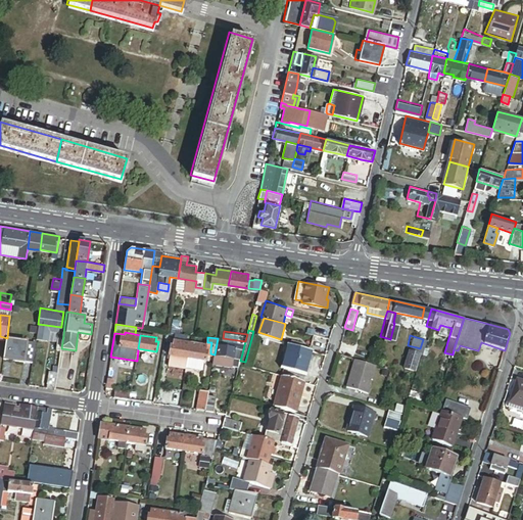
[(36,341),(7,338),(4,359),(33,362),(36,341)]
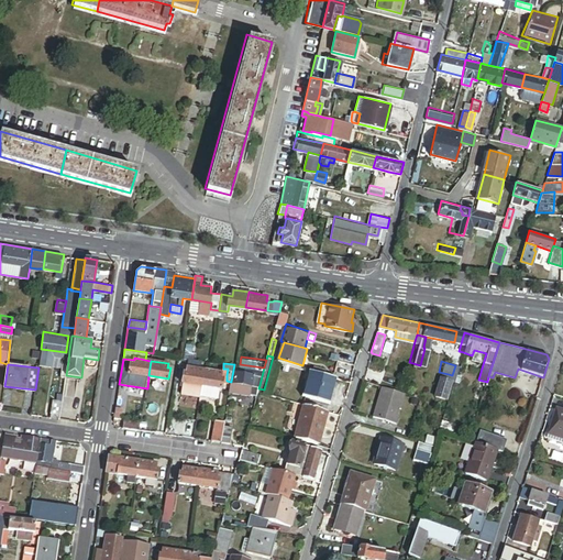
[(240,364),(234,364),(231,382),(240,383),(245,383),(260,385),(264,368),(240,364)]
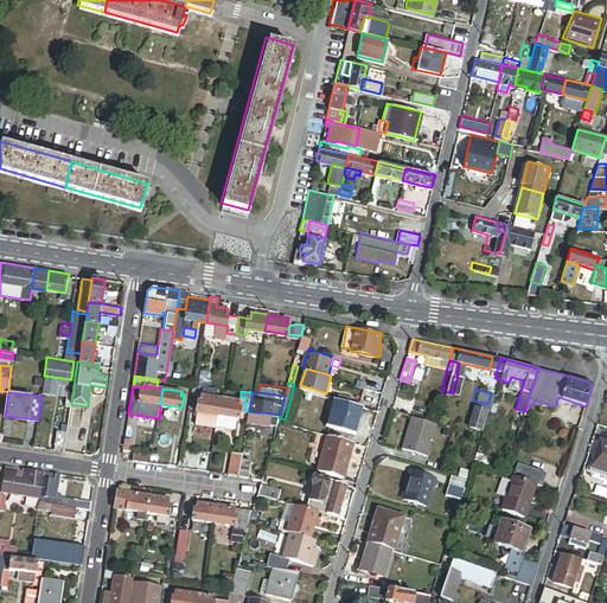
[(218,412),(221,397),(203,395),(202,401),(199,399),(198,410),(218,412)]
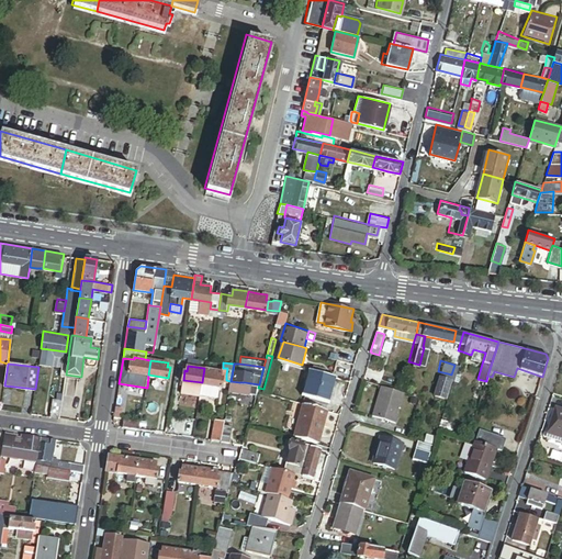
[(330,401),(338,376),(325,371),(313,368),(310,367),(302,392),(330,401)]
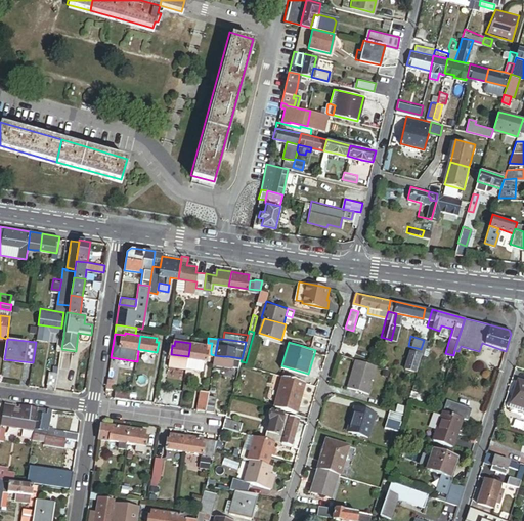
[(417,353),(407,350),(402,366),(412,370),(417,353)]
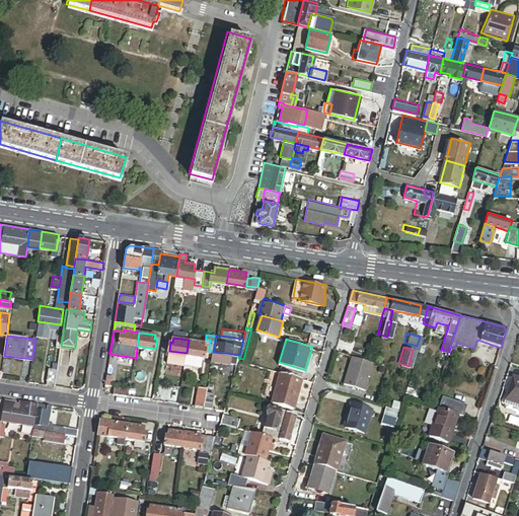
[(365,359),(352,355),(344,382),(367,389),(375,362),(373,362),(369,361),(365,359)]
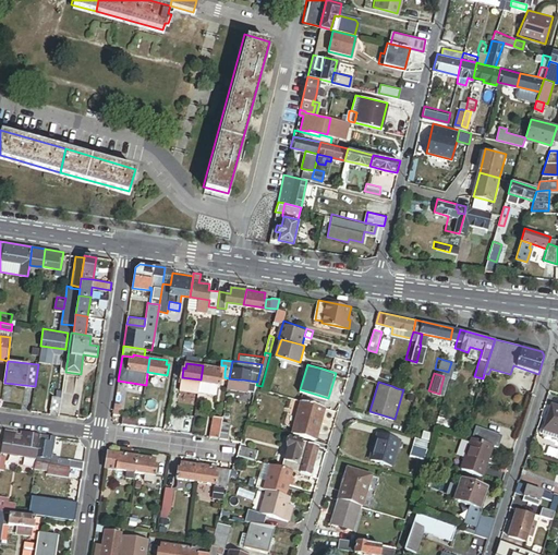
[(408,391),(405,398),(413,400),(416,394),(408,391)]
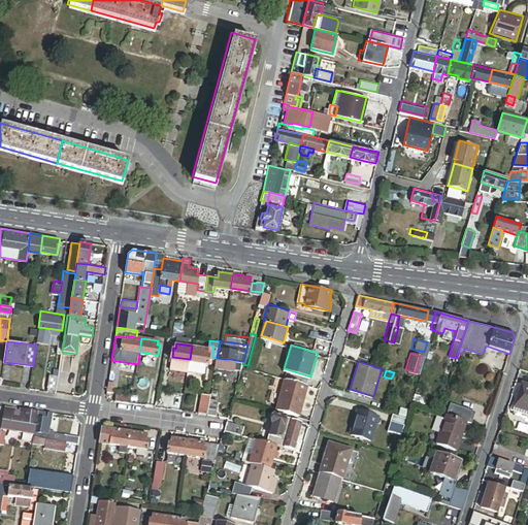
[(58,376),(50,375),(47,391),(56,392),(58,376)]
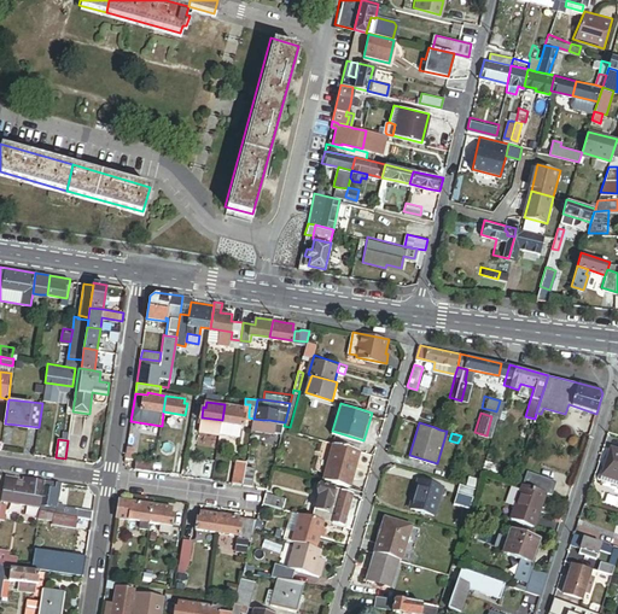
[(349,484),(359,449),(334,440),(324,477),(349,484)]
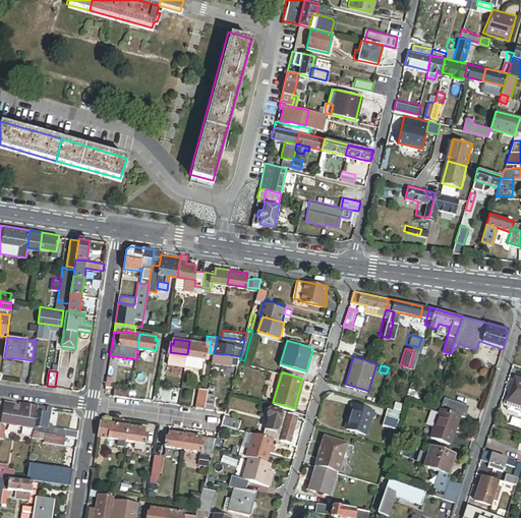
[(520,379),(515,377),(508,400),(520,404),(520,379)]
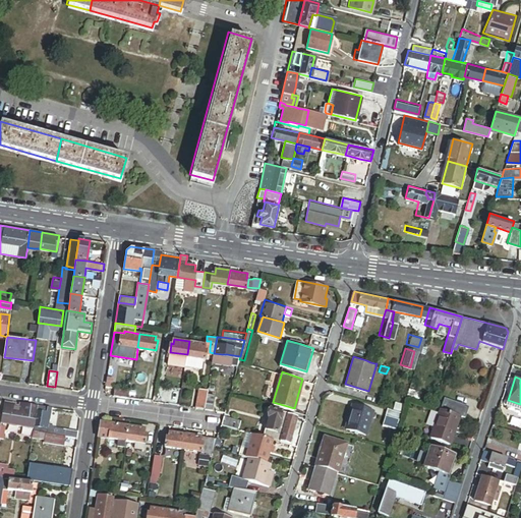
[(129,397),(130,389),(115,386),(114,394),(129,397)]
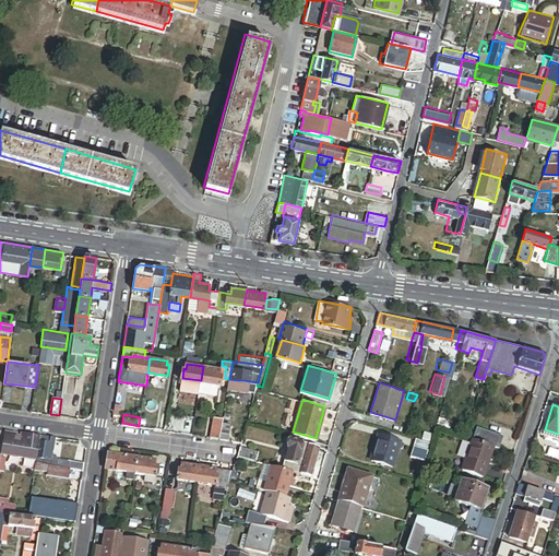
[(213,422),(212,436),(221,437),(223,423),(224,416),(215,415),(214,422),(213,422)]
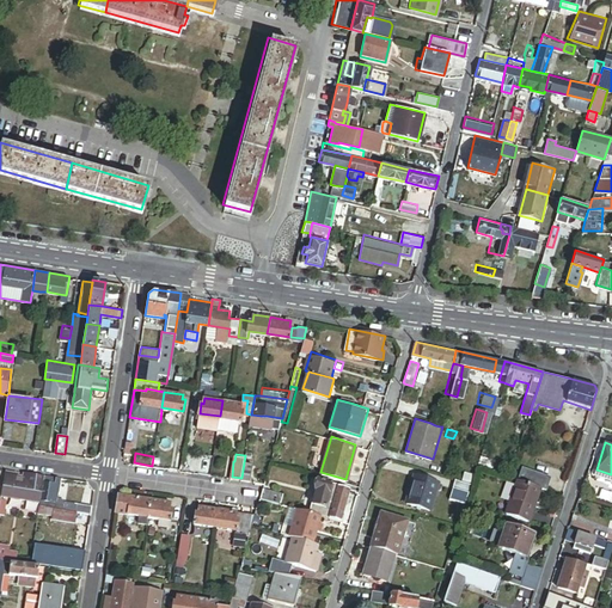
[(477,464),(491,468),(495,459),(479,454),(477,464)]
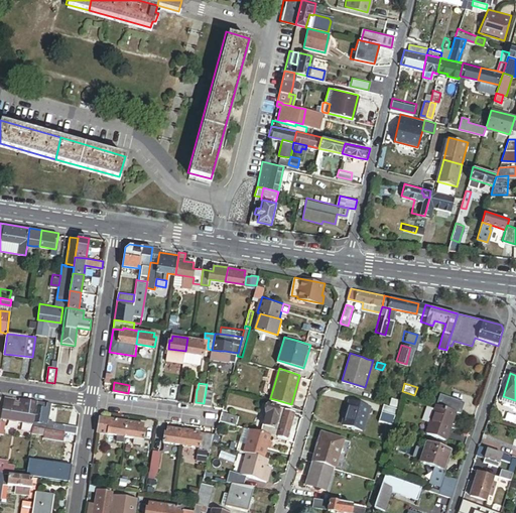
[(215,391),(206,390),(204,403),(214,404),(215,391)]
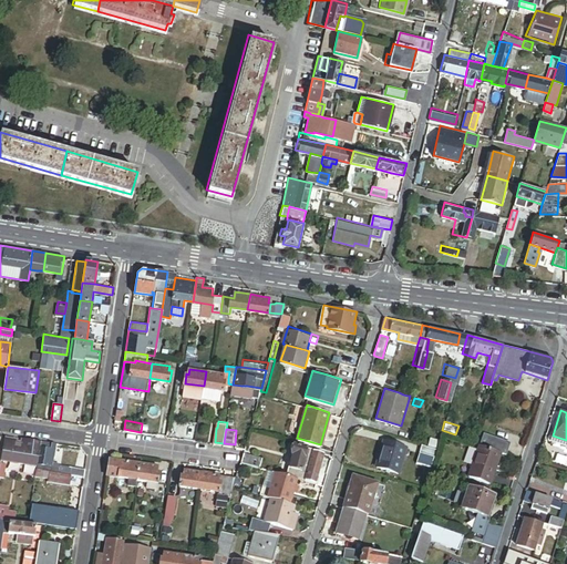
[(511,443),(485,434),(482,445),(503,452),(507,454),(511,443)]
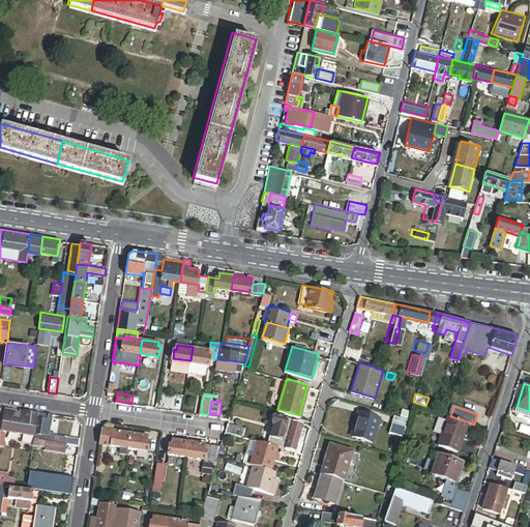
[(15,410),(5,409),(2,426),(33,431),(36,411),(21,409),(20,418),(13,417),(15,410)]
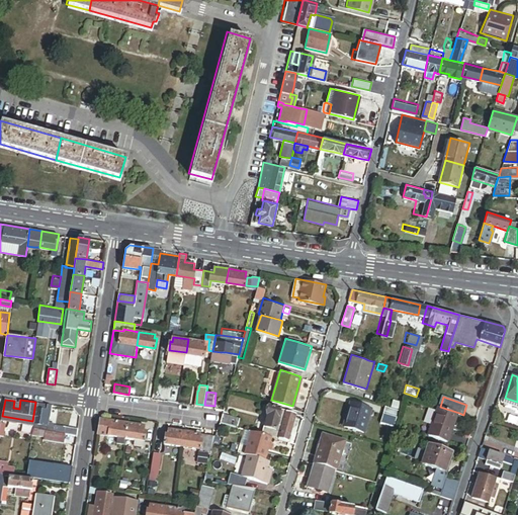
[(371,407),(351,401),(344,424),(364,430),(371,407)]
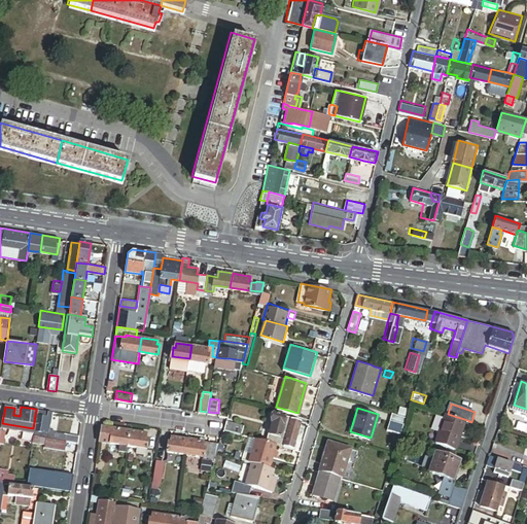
[(2,423),(1,426),(35,431),(39,410),(36,409),(33,428),(2,423)]
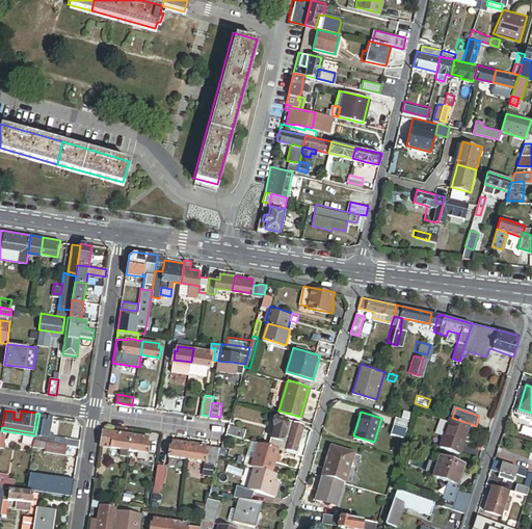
[(40,414),(35,435),(34,440),(67,445),(79,447),(80,441),(55,435),(50,435),(50,433),(53,416),(40,414)]
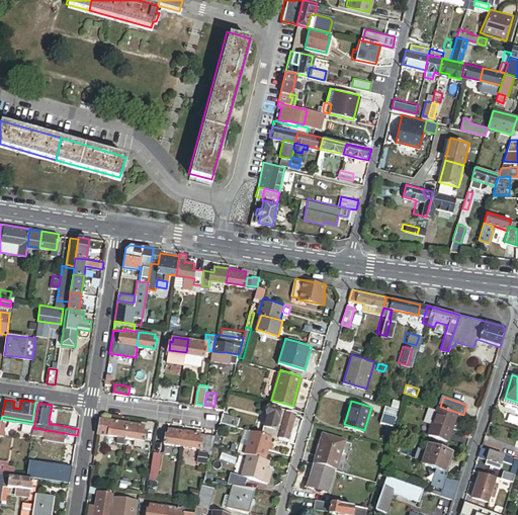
[(281,422),(285,409),(268,404),(266,411),(268,412),(264,424),(275,427),(276,423),(278,424),(279,422),(281,422)]
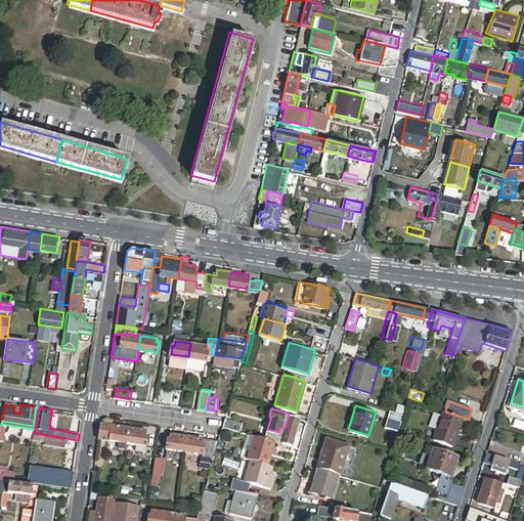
[(401,421),(403,413),(390,408),(387,417),(401,421)]
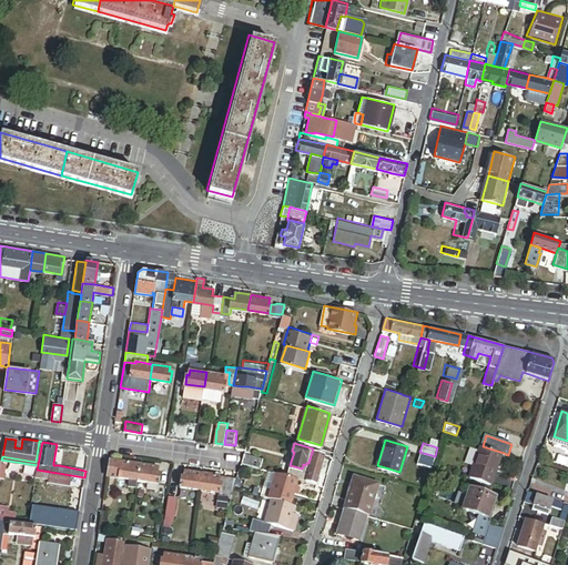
[(504,453),(483,446),(472,477),(493,485),(504,453)]
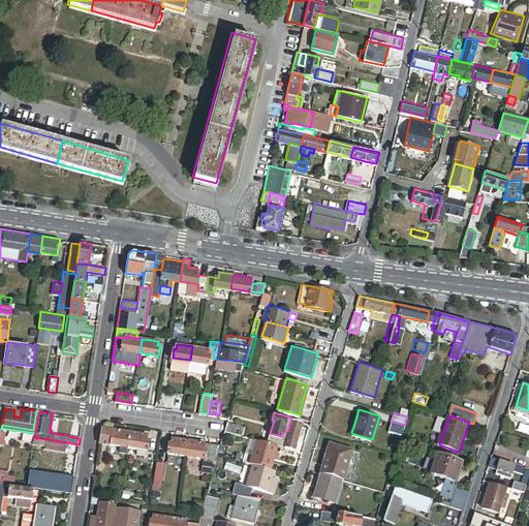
[(244,423),(228,418),(225,429),(241,433),(244,423)]
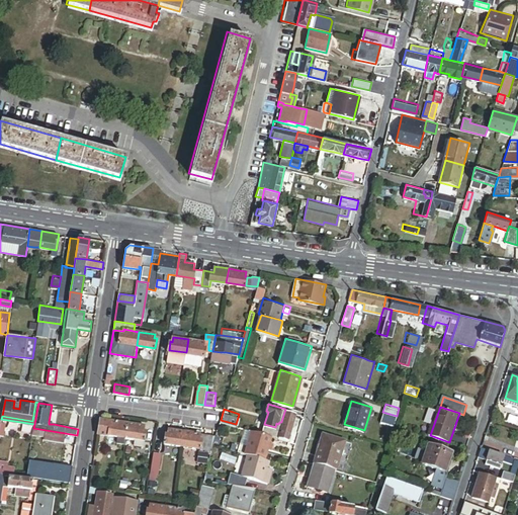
[(288,439),(296,413),(285,409),(281,422),(277,436),(288,439)]
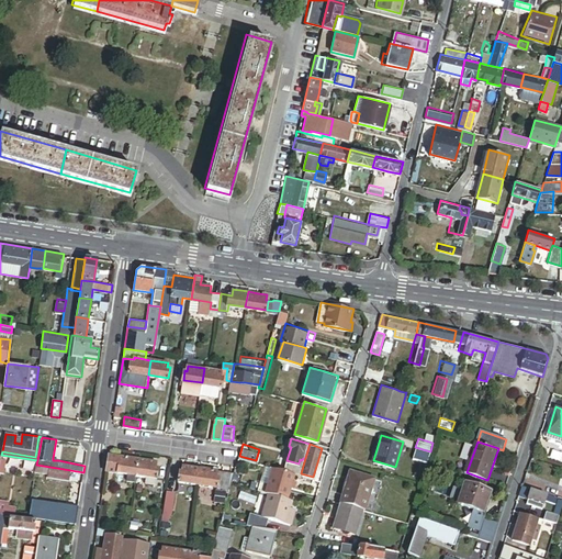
[(415,447),(413,457),(427,461),(430,451),(415,447)]
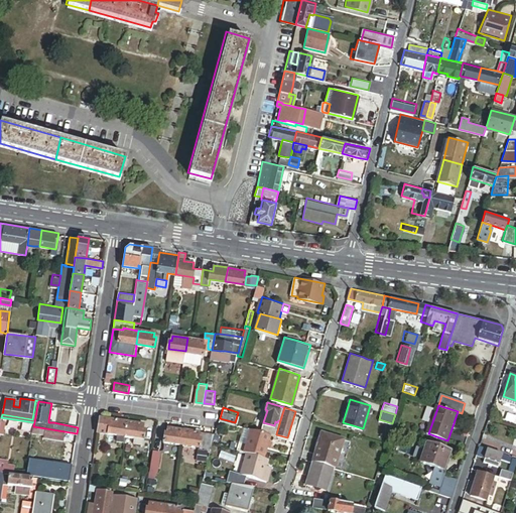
[(101,417),(99,432),(118,433),(118,439),(126,440),(127,434),(128,419),(101,417)]
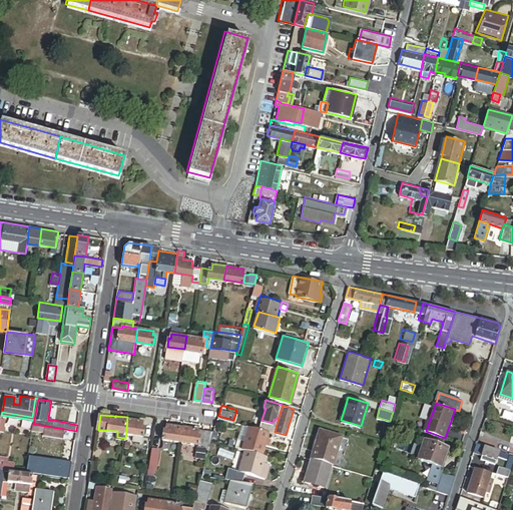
[(143,418),(127,417),(126,432),(134,432),(144,433),(145,423),(143,423),(143,418)]
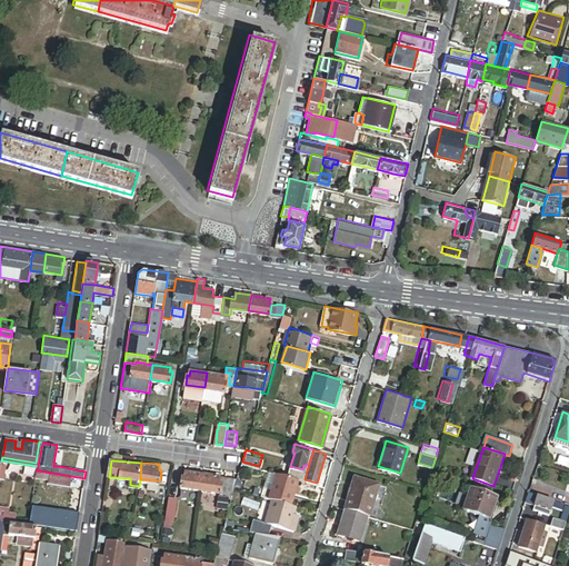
[(202,484),(203,468),(187,466),(187,470),(183,470),(182,482),(202,484)]
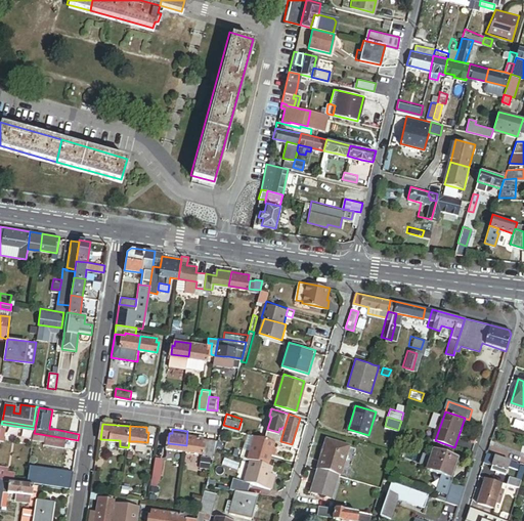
[(204,432),(187,431),(186,445),(205,446),(206,439),(203,438),(204,432)]
